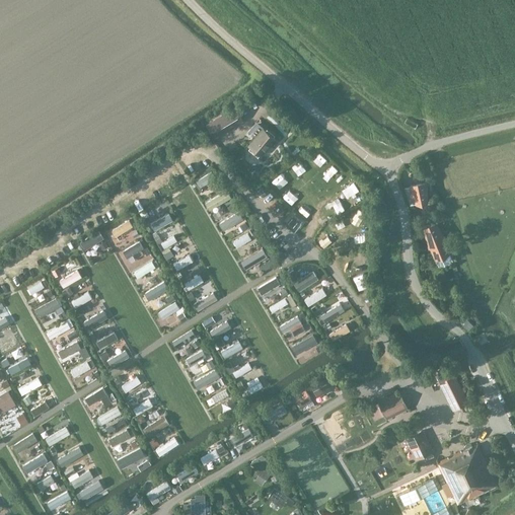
[(231,109),(202,128),(210,142),(239,124),(231,109)]
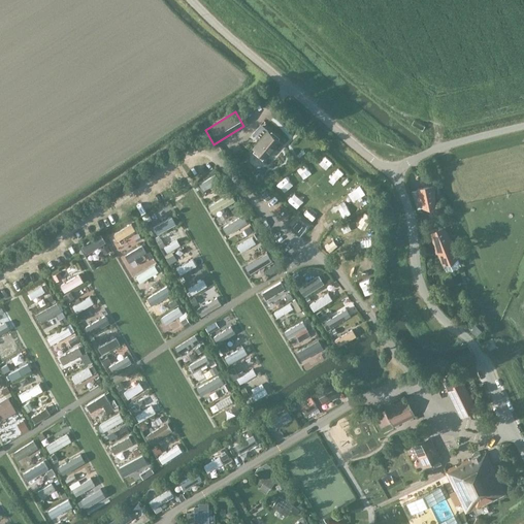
[(262,164),(276,145),(259,130),(251,139),(255,142),(248,152),(262,164)]
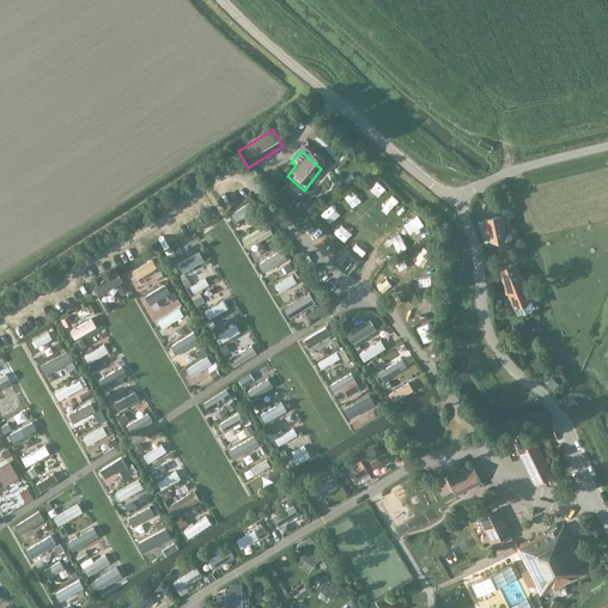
[(235,223),(254,212),(248,202),(229,213),(235,223)]
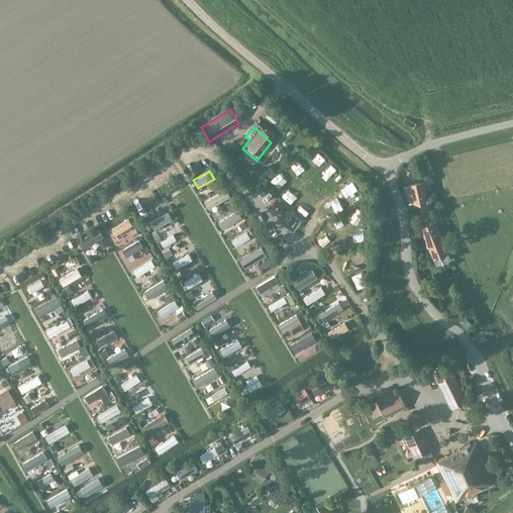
[(182,200),(189,197),(182,180),(175,183),(182,200)]
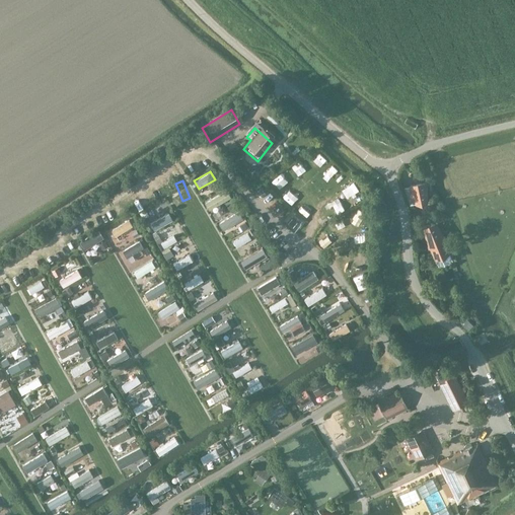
[(412,208),(422,206),(421,187),(406,190),(407,192),(412,208)]
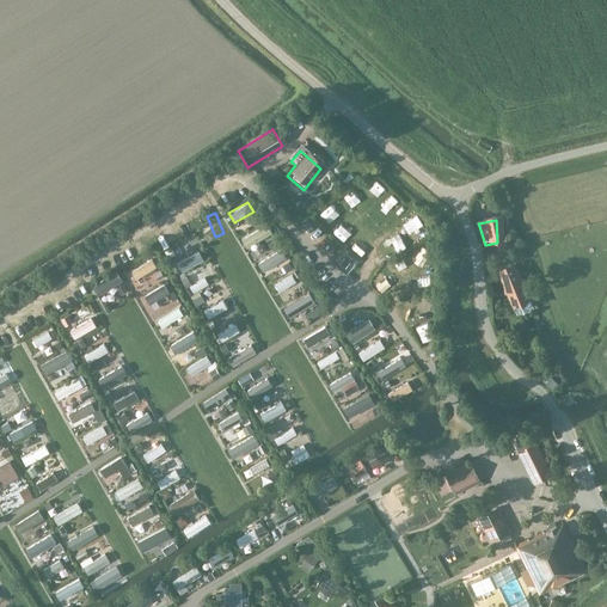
[(265,222),(244,237),(249,244),(270,230),(265,222)]
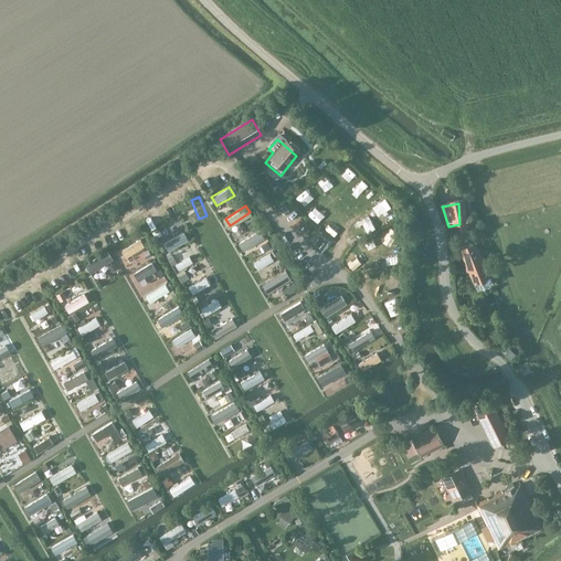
[(441,228),(448,226),(443,209),(436,209),(441,228)]
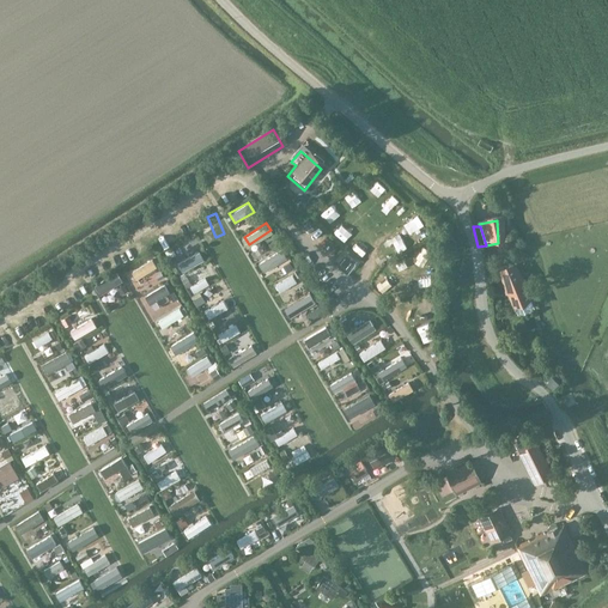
[(263,269),(286,255),(281,248),(259,262),(263,269)]
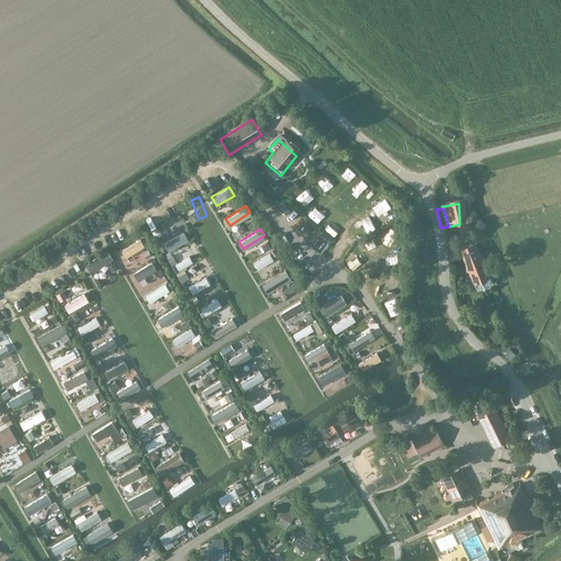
[(177,253),(178,257),(187,256),(183,244),(188,243),(186,232),(177,234),(176,231),(162,234),(168,255),(177,253)]
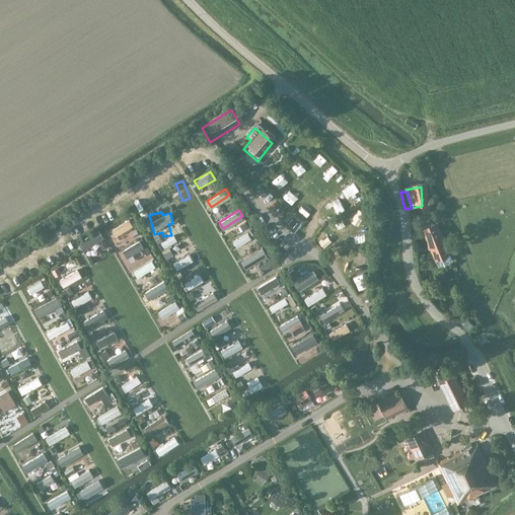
[(281,226),(284,228),(285,228),(290,222),(290,221),(287,219),(286,219),(281,225),(281,226)]
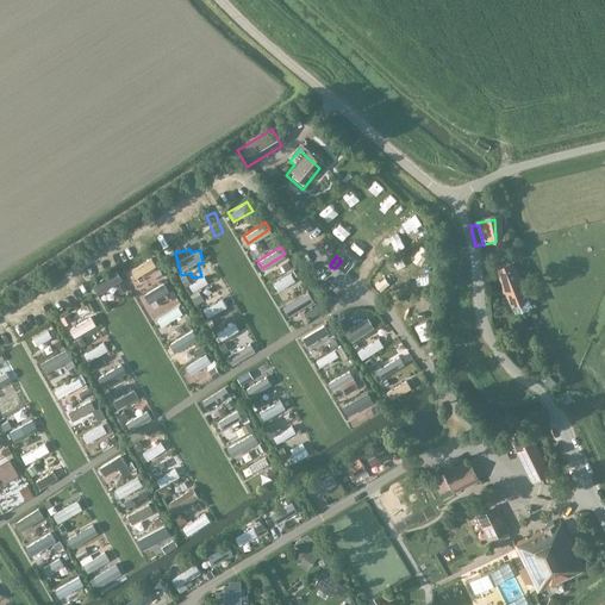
[(153,287),(148,279),(155,275),(151,269),(156,266),(151,259),(130,270),(144,292),(153,287)]
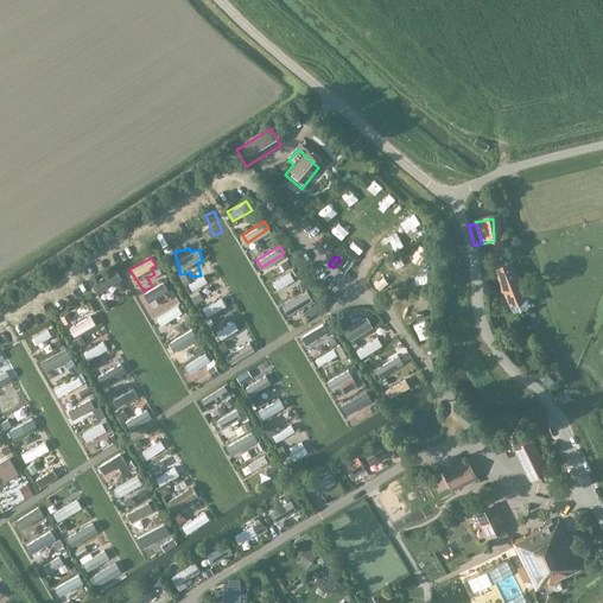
[(338,271),(338,272),(341,274),(343,274),(349,267),(348,266),(346,264),(343,264),(338,271)]
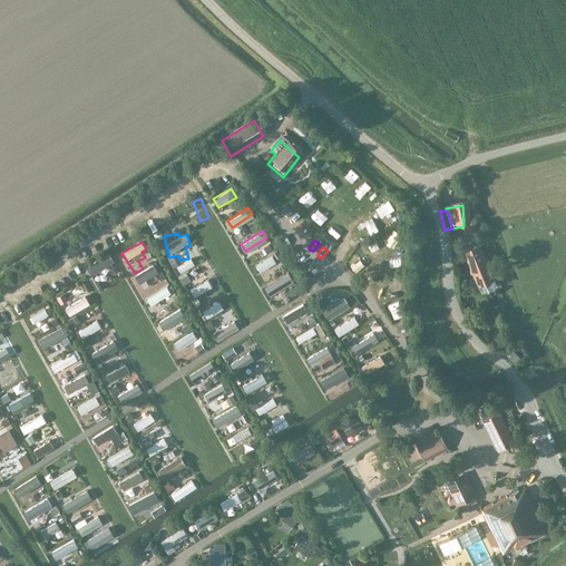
[(490,280),(472,252),(461,256),(467,274),(467,273),(476,292),(484,291),(490,285),(488,281),(490,280)]
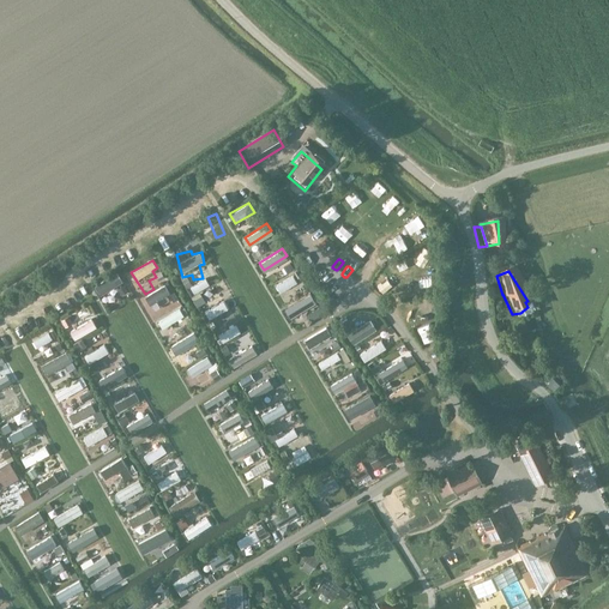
[(273,285),(278,294),(296,283),(291,275),(273,285)]
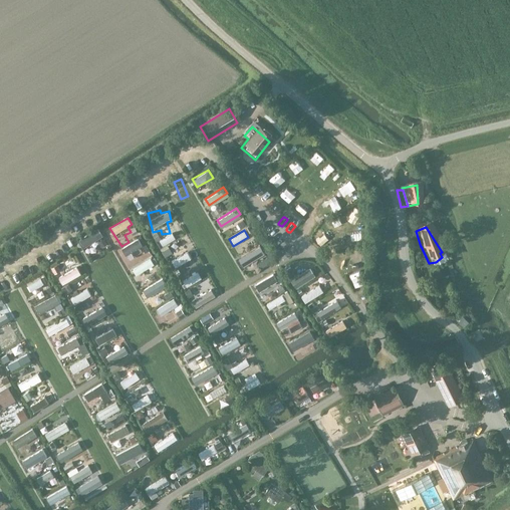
[(161,247),(175,239),(172,233),(158,242),(161,247)]
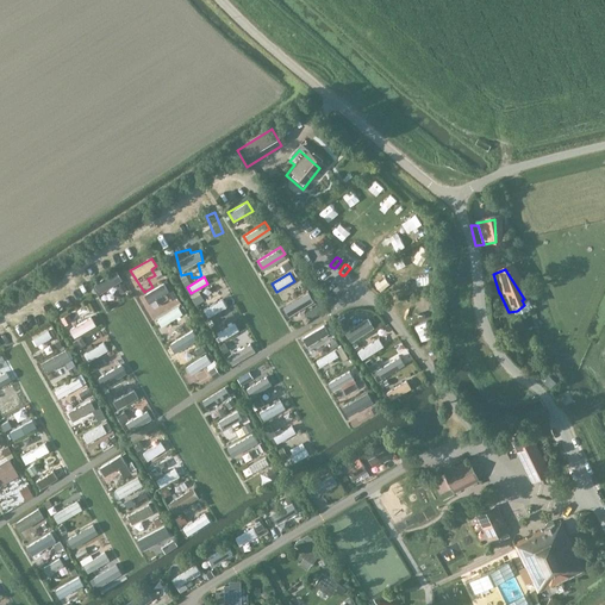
[(118,278),(100,289),(103,293),(99,294),(105,304),(126,291),(118,278)]
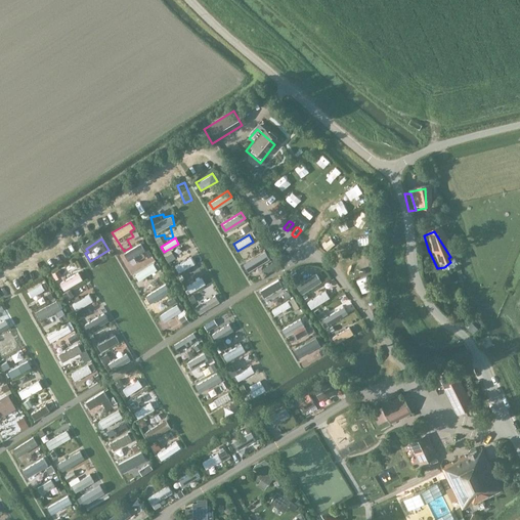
[(181,242),(183,249),(187,248),(191,258),(197,257),(189,239),(181,242)]
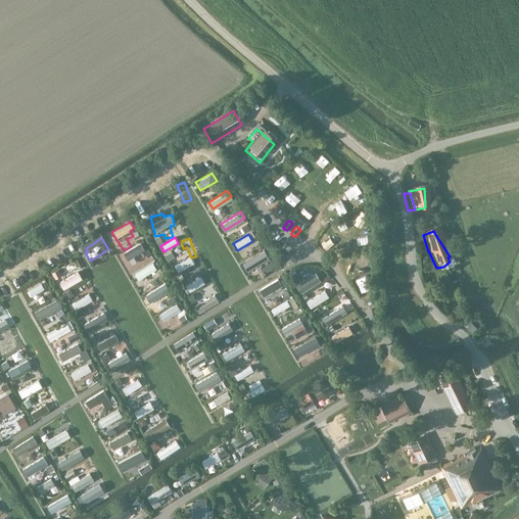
[(123,252),(128,261),(144,251),(140,243),(123,252)]
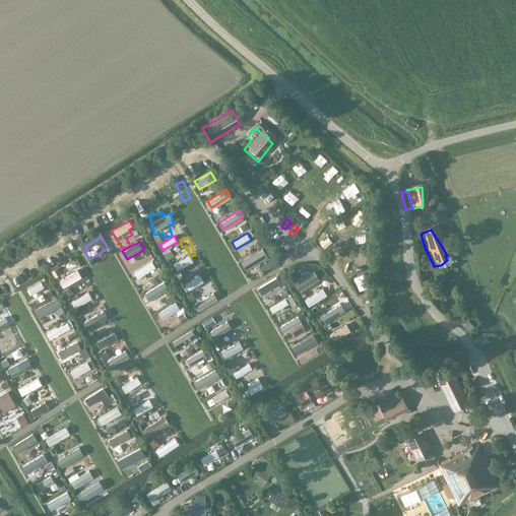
[(242,260),(245,266),(264,257),(260,250),(242,260)]
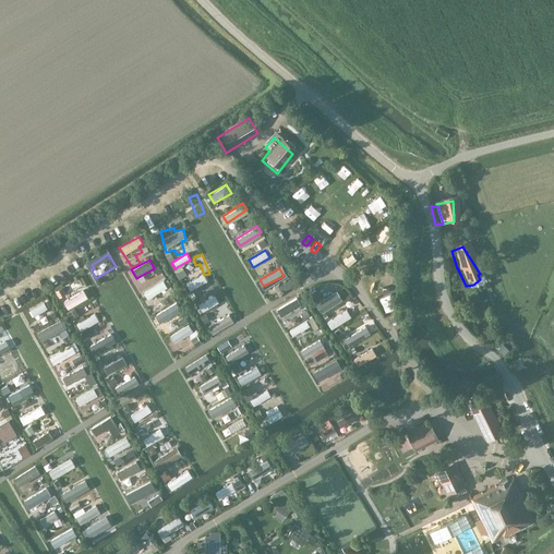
[(363,274),(364,282),(386,279),(385,271),(363,274)]
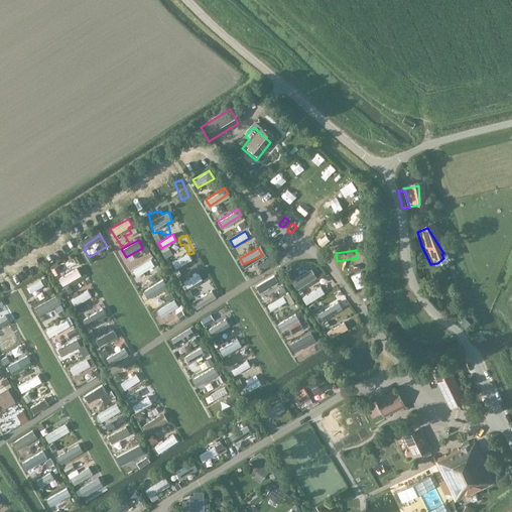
[(174,269),(192,261),(187,254),(171,261),(174,269)]
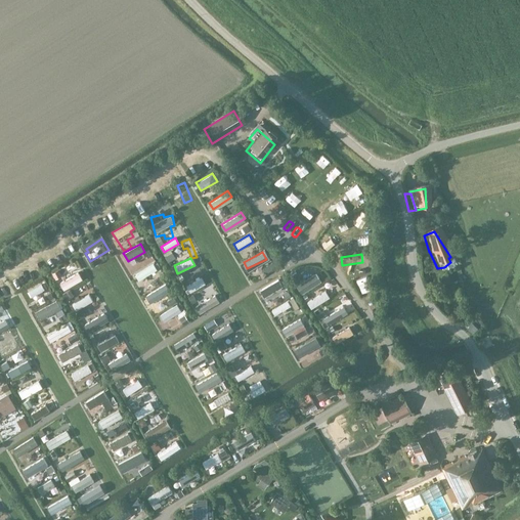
[(137,282),(157,270),(153,263),(133,275),(137,282)]
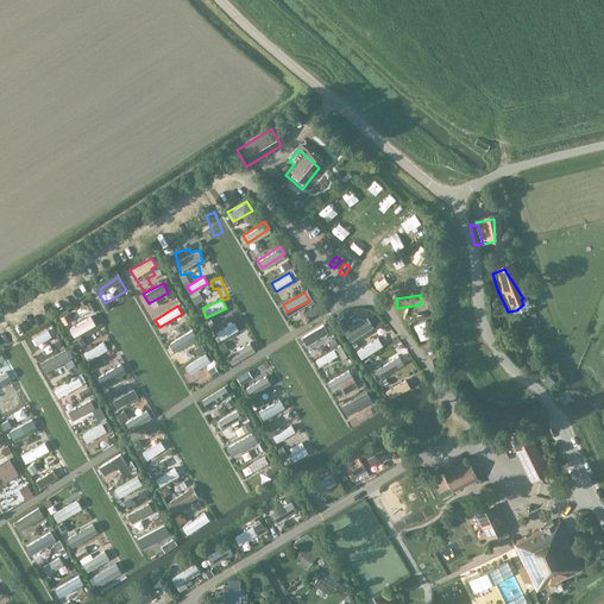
[(363,307),(344,316),(350,326),(367,316),(363,307)]
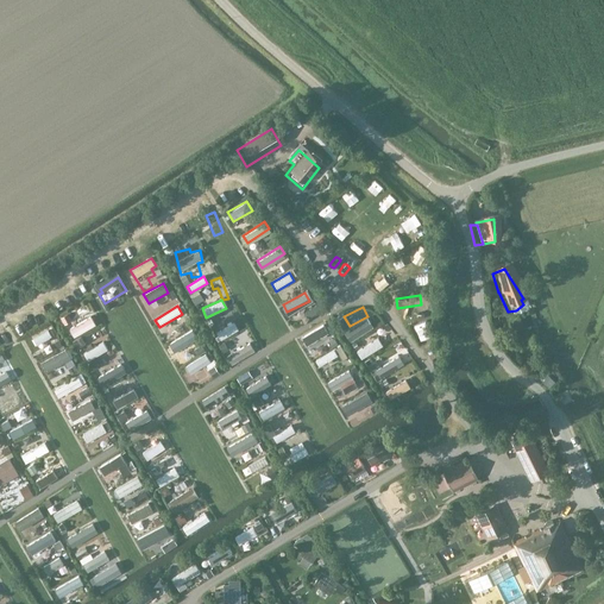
[(65,326),(71,321),(67,314),(60,320),(65,326)]
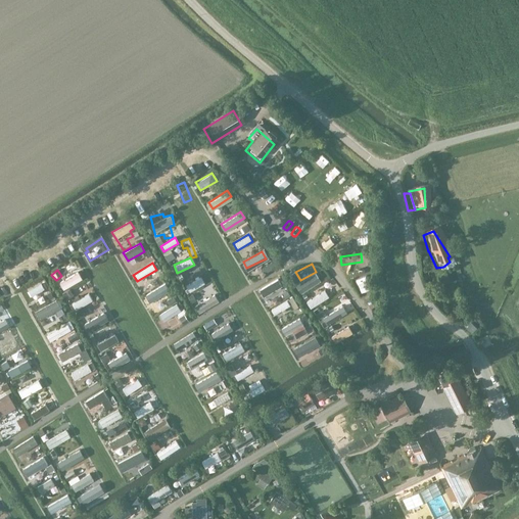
[(63,290),(83,280),(79,272),(59,282),(63,290)]
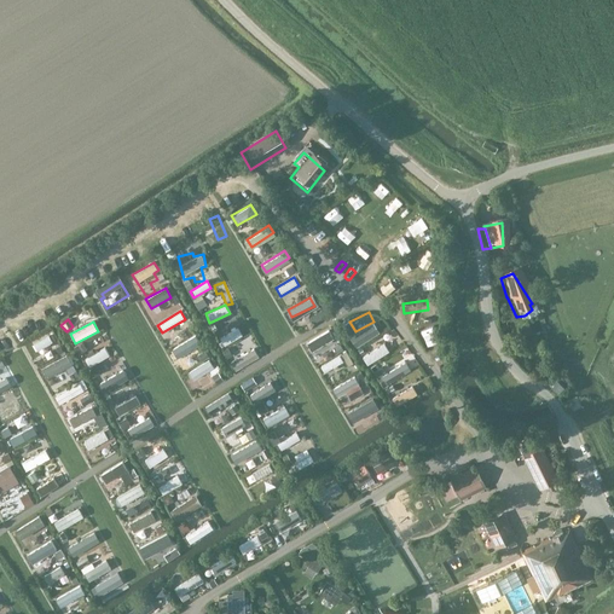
[(348,335),(353,346),(378,334),(374,323),(348,335)]
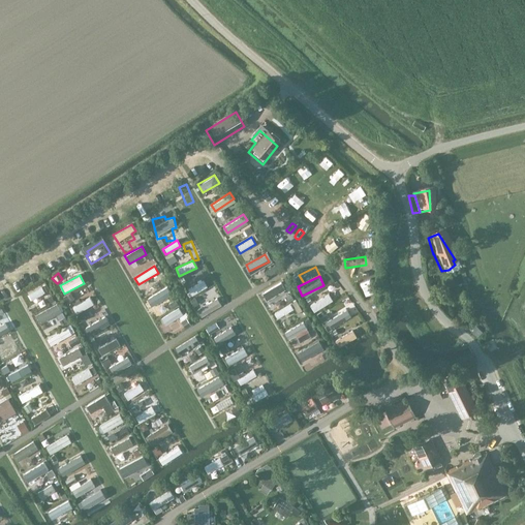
[(187,289),(191,296),(207,286),(203,280),(187,289)]
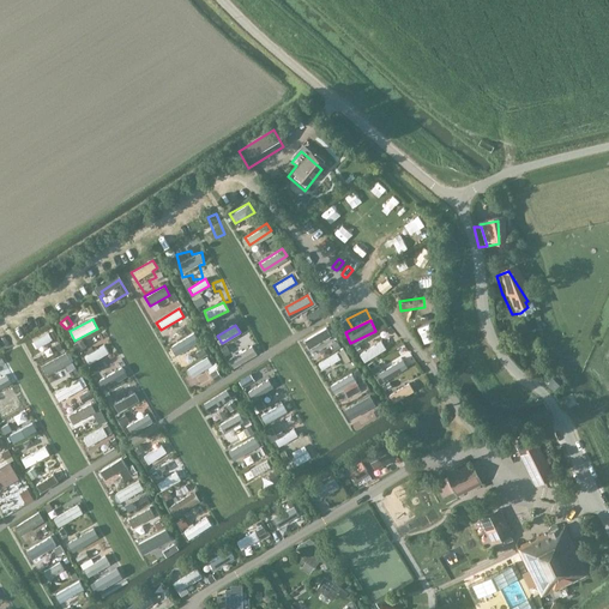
[(321,341),(331,336),(326,326),(303,338),(311,353),(324,345),(321,341)]
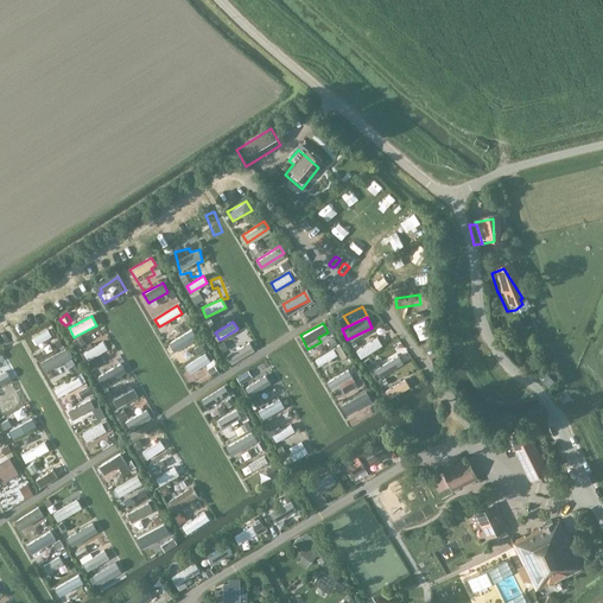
[(175,350),(197,337),(191,328),(170,341),(175,350)]
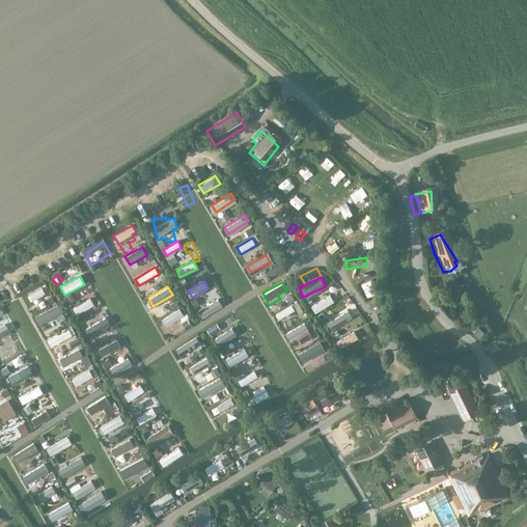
[(33,304),(47,297),(43,288),(28,296),(33,304)]
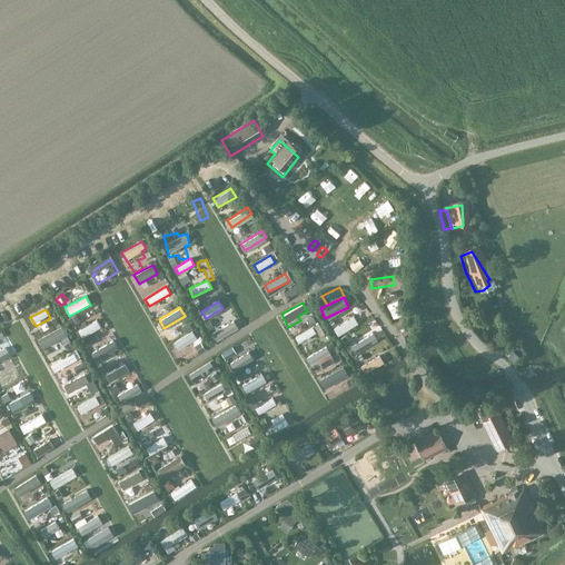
[(336,335),(357,324),(353,316),(331,328),(336,335)]
